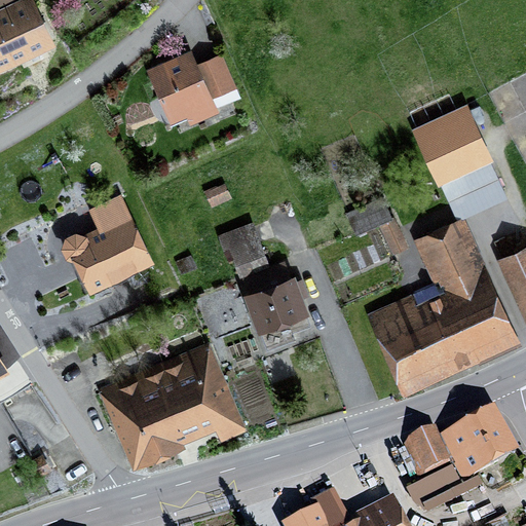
[(0,0),(0,70),(57,43),(35,0),(0,0)]
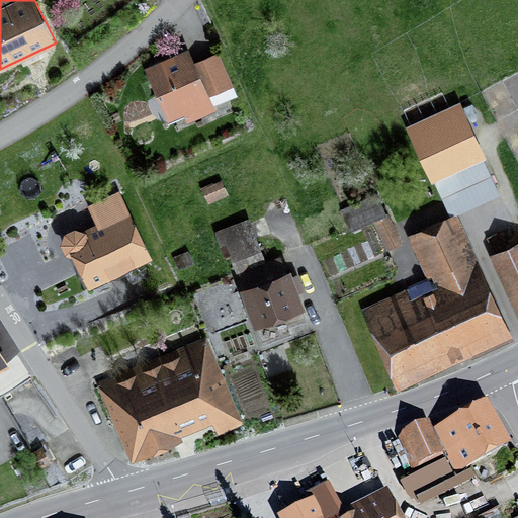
[(171,130),(216,110),(213,104),(237,95),(218,50),(193,60),(188,48),(144,66),(171,130)]
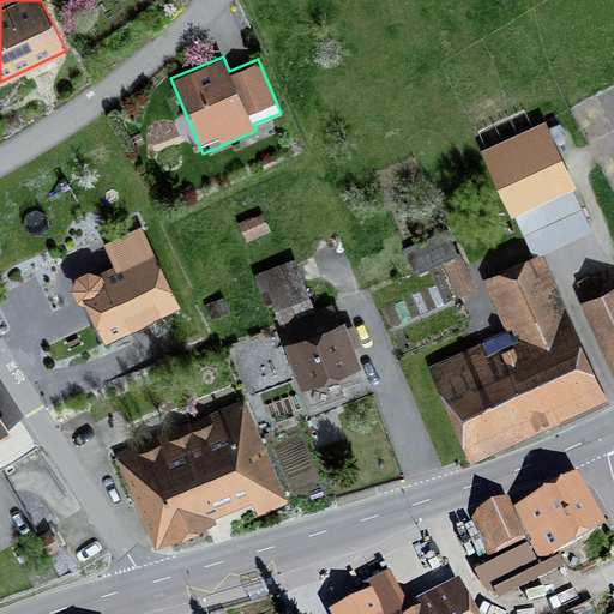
[(576,187),(546,120),(480,150),(510,217),(515,215),(533,256),(591,229),(573,188),(576,187)]
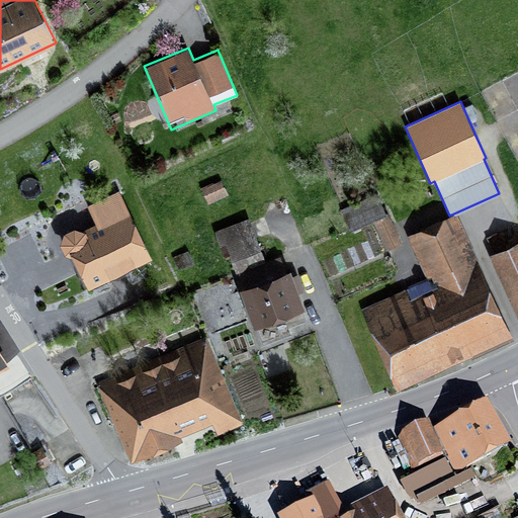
[(229,194),(222,178),(201,187),(208,203),(229,194)]
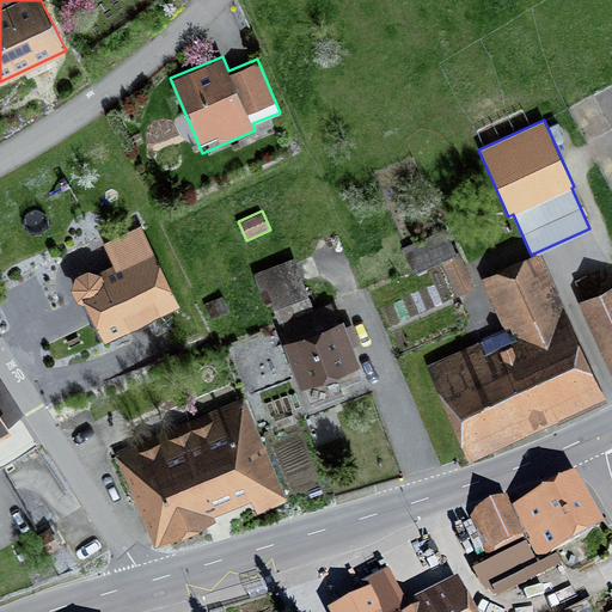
[(181,305),(140,222),(103,242),(111,262),(96,270),(87,267),(75,273),(69,287),(77,300),(85,303),(103,341),(181,305)]
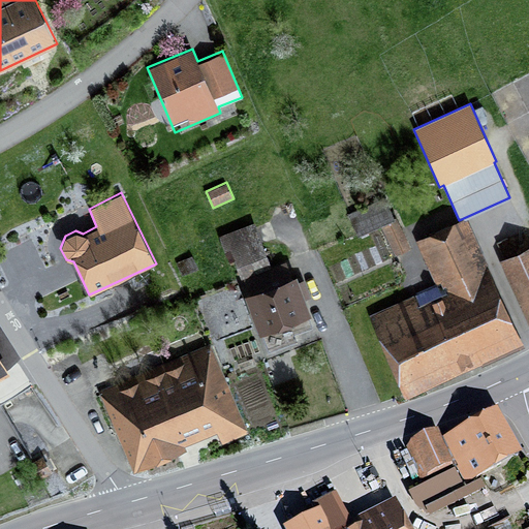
[(395,220),(385,198),(348,214),(358,236),(380,225),(394,255),(410,248),(398,219),(395,220)]
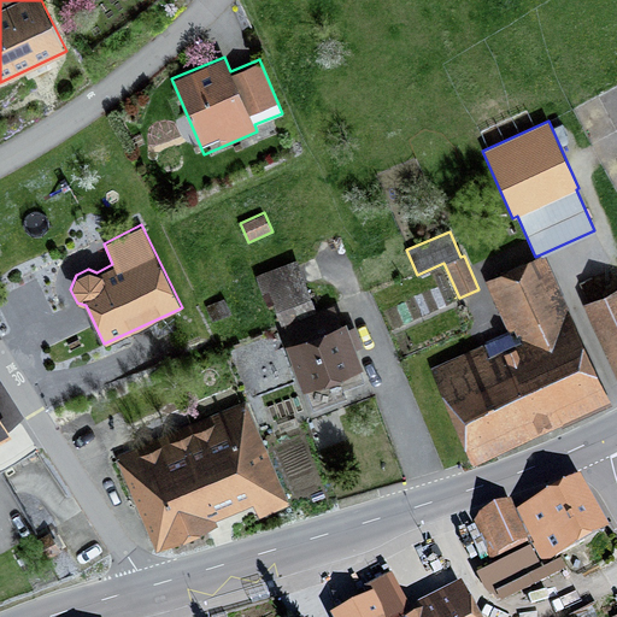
[(429,366),(472,463),(560,424),(562,427),(611,405),(545,254),(485,280),(492,297),(486,299),(500,331),(482,340),(483,342),(429,366)]
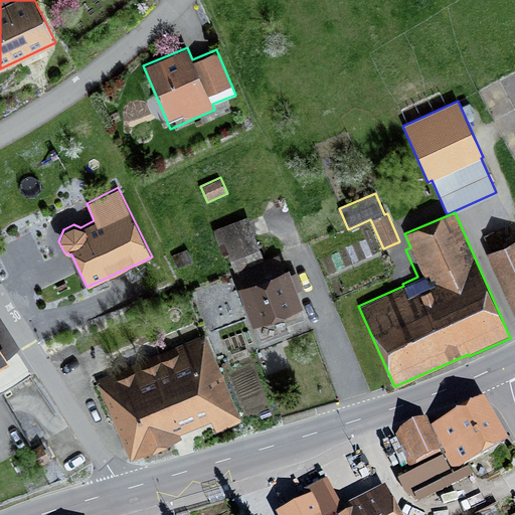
[(236,270),(265,260),(264,259),(248,215),(212,228),(221,254),(227,252),(234,271),(236,270)]
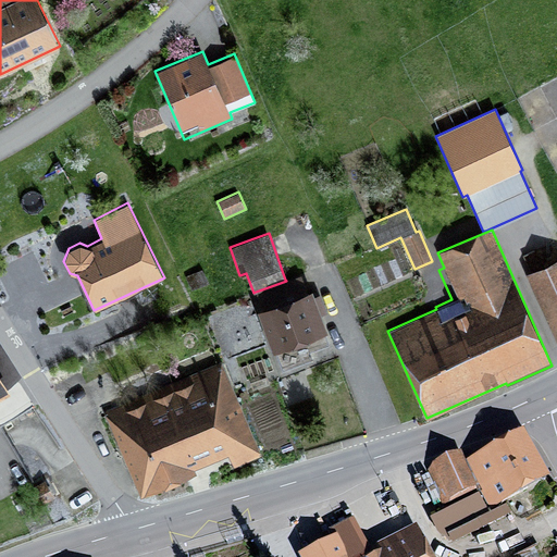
[(556,258),(524,273),(556,343),(556,258)]
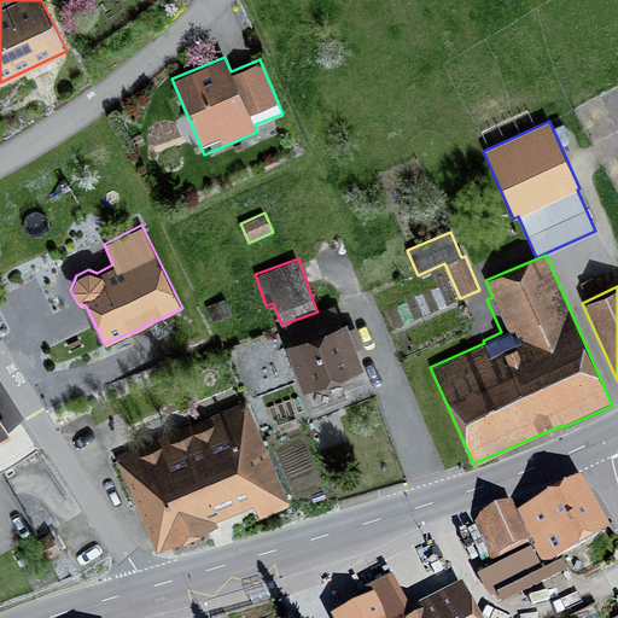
[(231,313),(225,298),(207,307),(213,321),(231,313)]
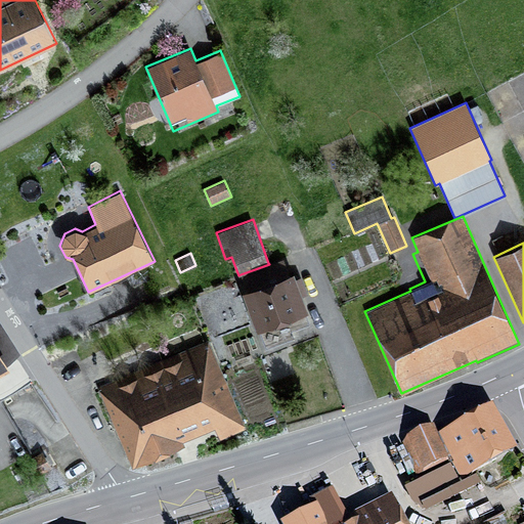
[(295,337),(293,330),(310,323),(307,314),(309,313),(294,272),(289,273),(284,258),(268,263),(269,264),(241,274),(247,291),(243,292),(257,331),(259,330),(266,347),(295,337)]
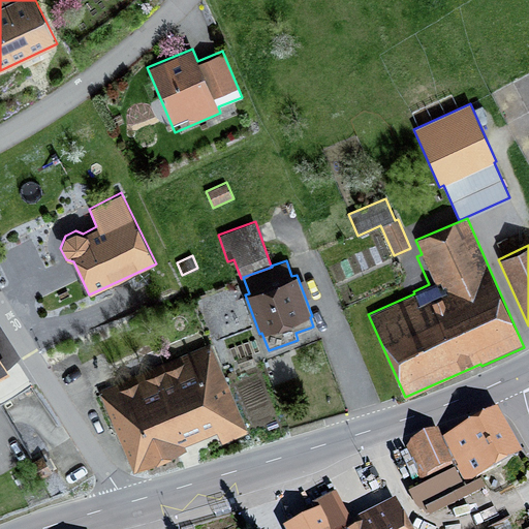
[(98,389),(133,471),(176,454),(174,448),(217,431),(222,444),(248,433),(210,342),(154,366),(116,381),(98,389)]
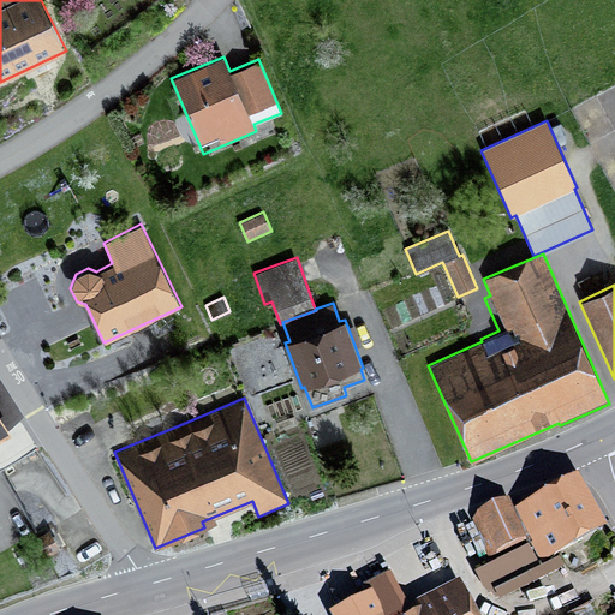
[(608,527),(579,473),(513,508),(542,562),(608,527)]
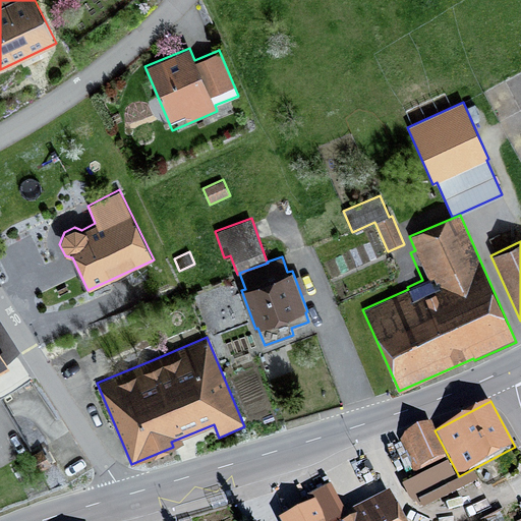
[(418,467),(444,457),(429,422),(403,433),(418,467)]
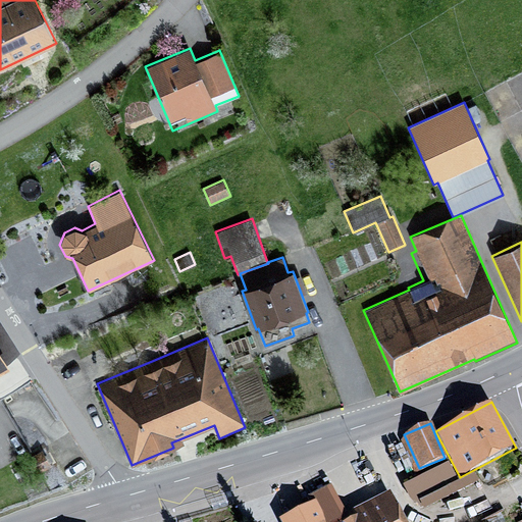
[(28,457),(37,472),(50,465),(41,450),(28,457)]
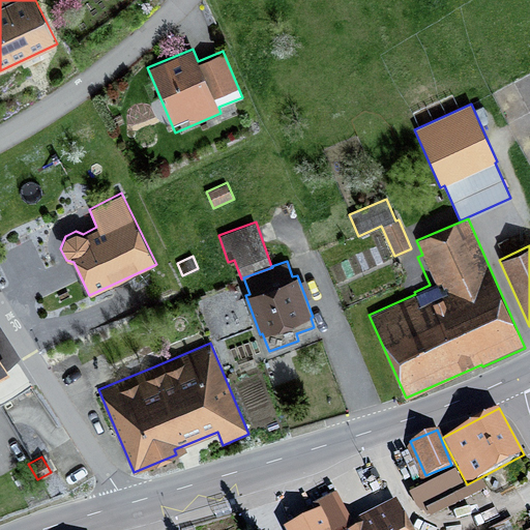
[(454,470),(408,493),(422,522),(487,492),(481,481),(465,490),(454,470)]
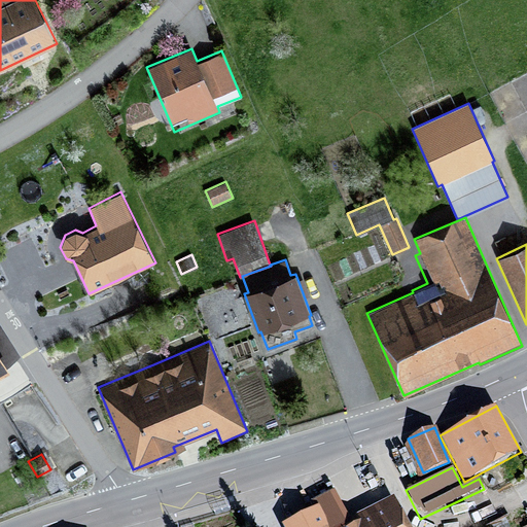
[(352,526),(349,519),(334,489),(309,501),(312,508),(281,524),(282,526),(352,526)]
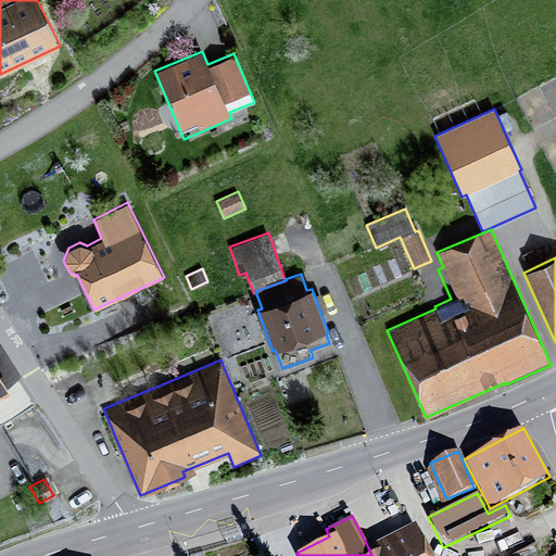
[(431,555),(415,523),(368,547),(371,555),(431,555)]
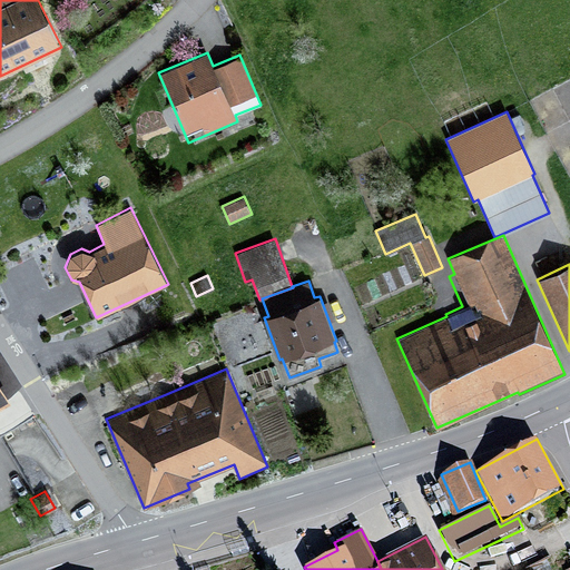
[(249,553),(246,542),(229,548),(232,558),(249,553)]
